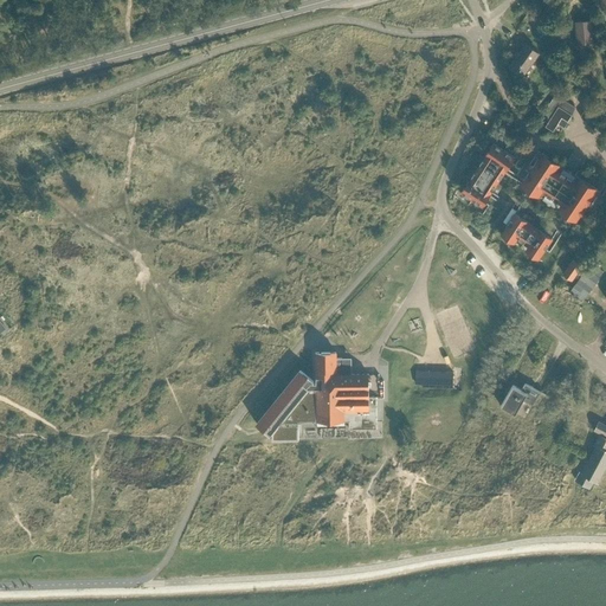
[(578,44),(593,43),(591,21),(575,23),(578,44)]
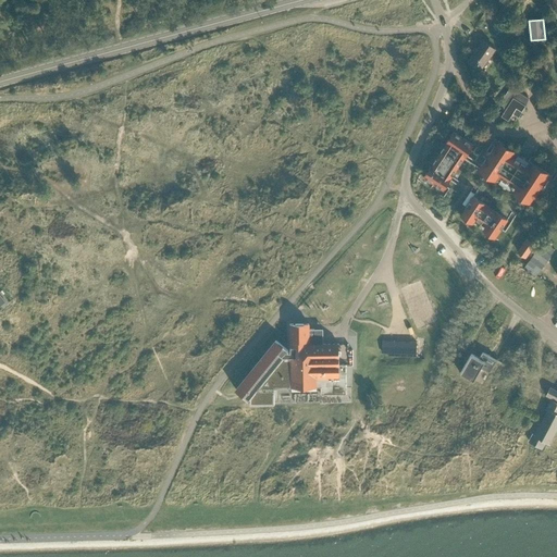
[(480,70),(495,49),(483,41),(469,61),(480,70)]
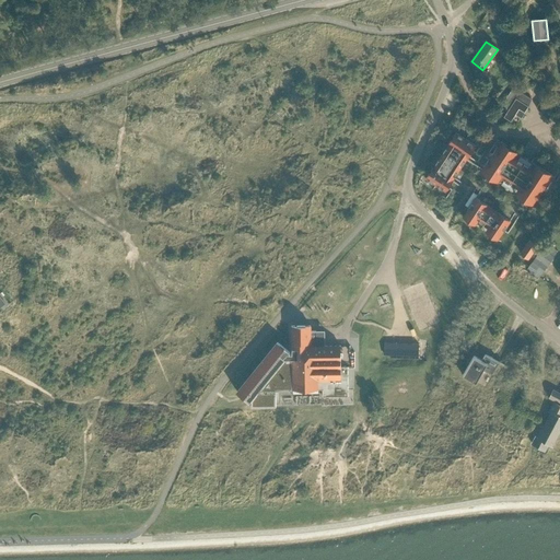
[(508,113),(504,117),(511,121),(520,109),(525,113),(528,106),(516,98),(509,111),(506,108),(505,112),(508,113)]
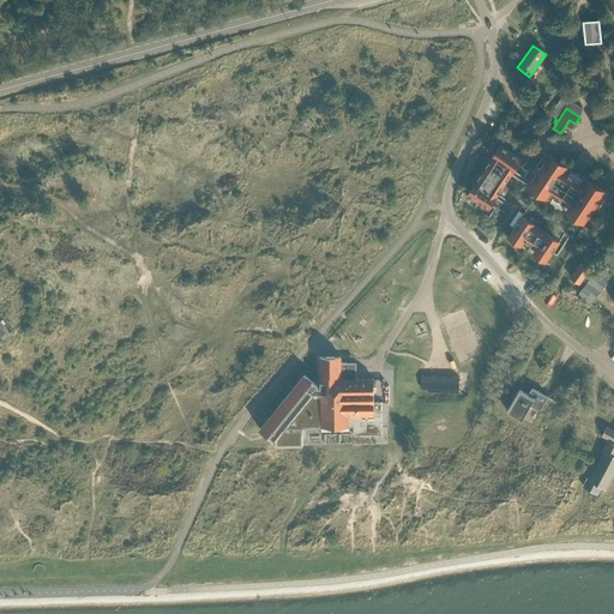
[(468,197),(488,210),(513,172),(521,160),(500,146),(473,190),(470,191),(468,197)]
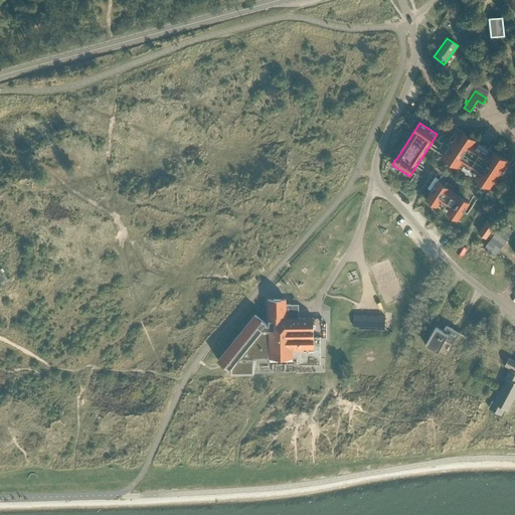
[(505,166),(458,135),(450,147),(448,145),(450,142),(437,134),(431,144),(468,168),(453,192),(455,194),(471,170),(493,185),(505,166)]
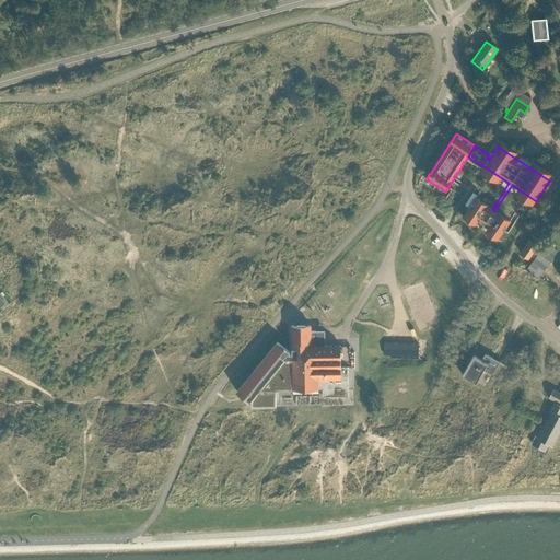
[(469,209),(466,212),(501,235),(510,221),(494,211),(492,209),(476,198),(469,209)]
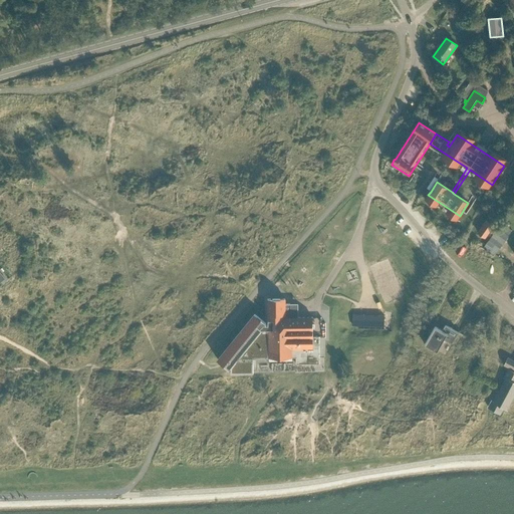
[(478,233),(485,237),(493,226),(486,221),(478,233)]
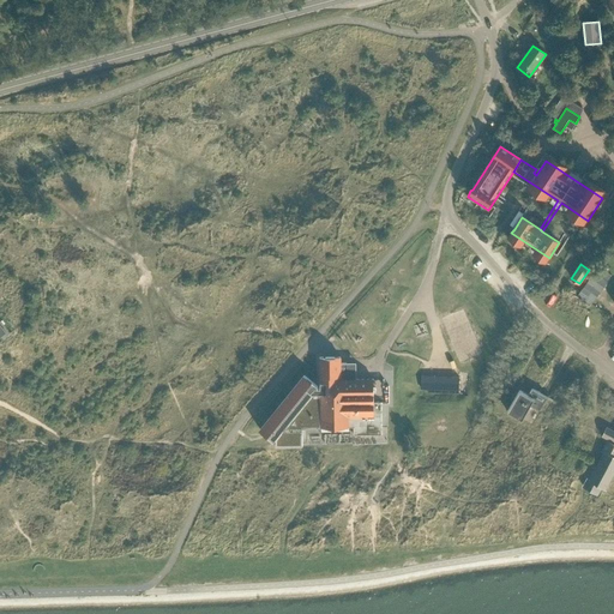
[(612,275),(599,266),(596,270),(593,268),(583,282),(585,284),(579,293),(577,296),(591,306),(612,275)]
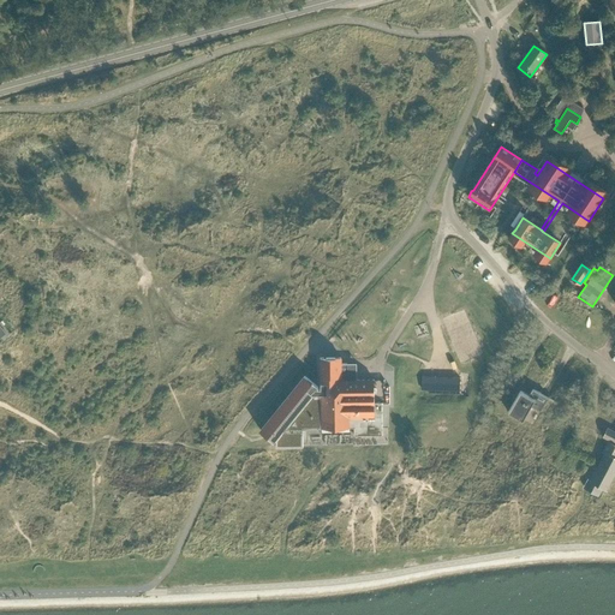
[(273,441),(275,437),(276,446),(354,445),(354,435),(382,435),(382,404),(375,404),(374,380),(357,380),(357,374),(347,375),(347,364),(341,364),(341,358),(321,358),(321,388),(317,388),(318,387),(317,386),(305,376),(260,429),(273,441)]
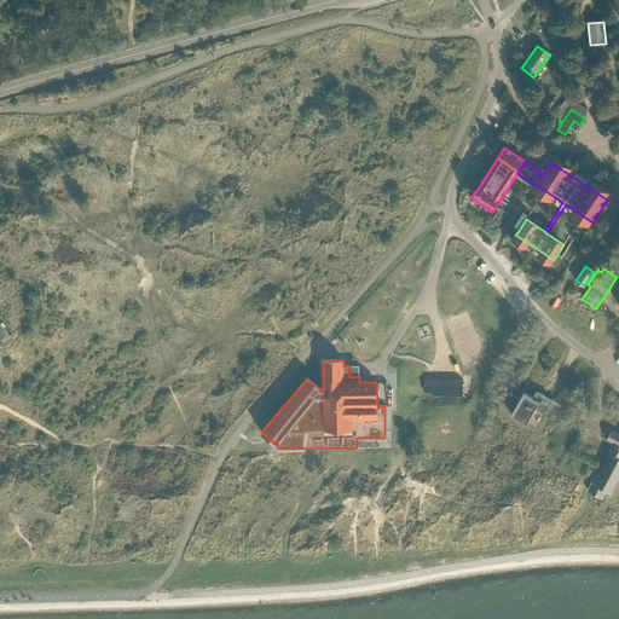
[(462,393),(463,381),(424,380),(424,392),(431,392),(462,393)]
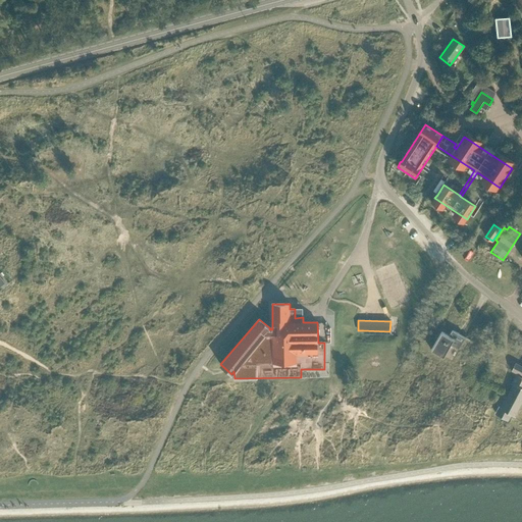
[(449,335),(441,331),(431,350),(444,357),(451,345),(459,350),(466,337),(452,330),(449,335)]
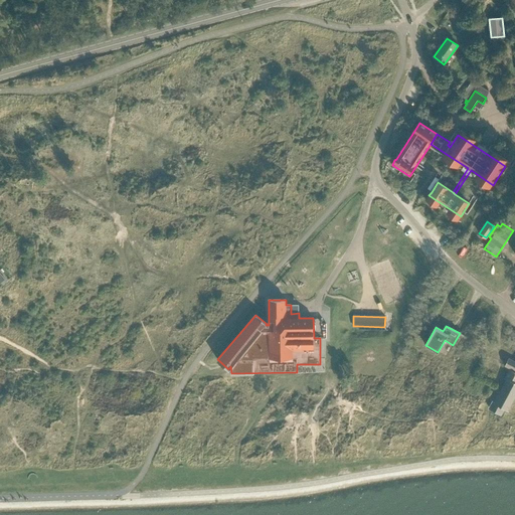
[(514,361),(509,359),(505,366),(514,371),(514,361)]
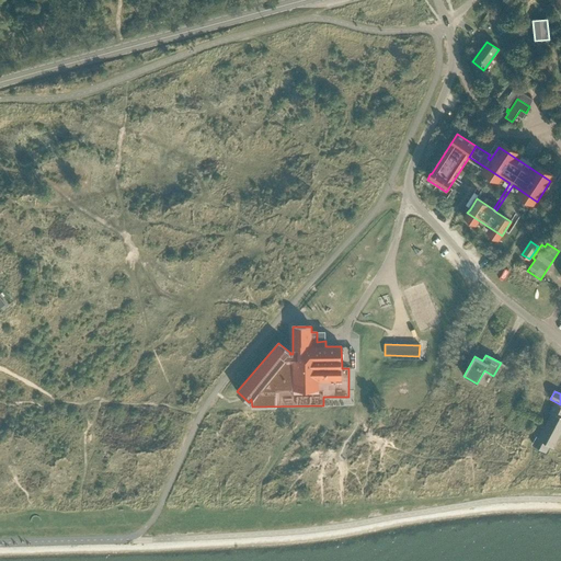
[(560,407),(556,404),(551,413),(552,414),(540,439),(538,438),(534,446),(546,451),(549,446),(551,446),(553,447),(560,432),(560,407)]
